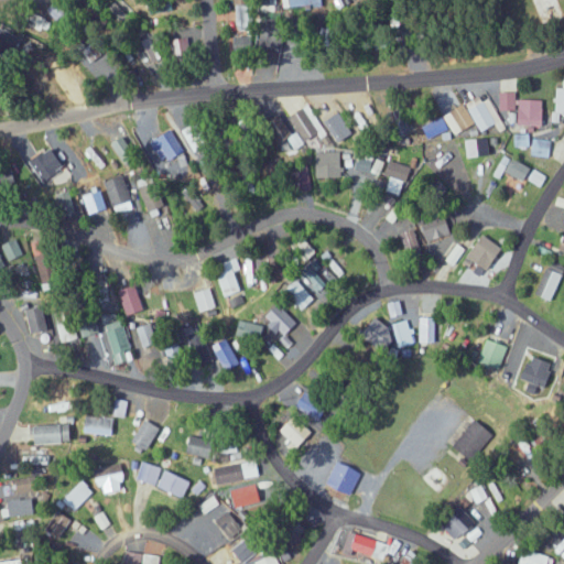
[(556,0),(535,0),(535,17),(552,17),(552,9),(556,9),(556,0)]
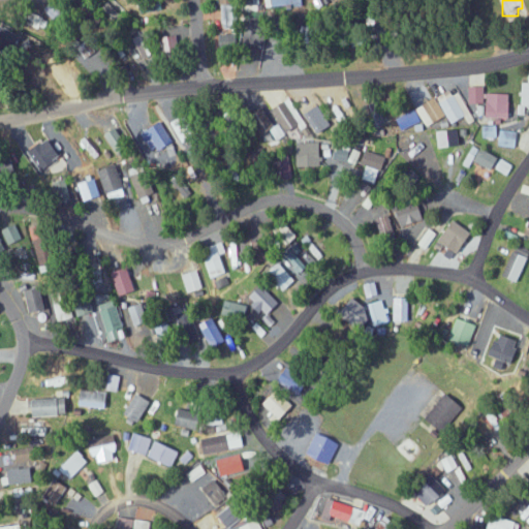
[(137,62),(153,55),(144,33),(128,40),(137,62)]
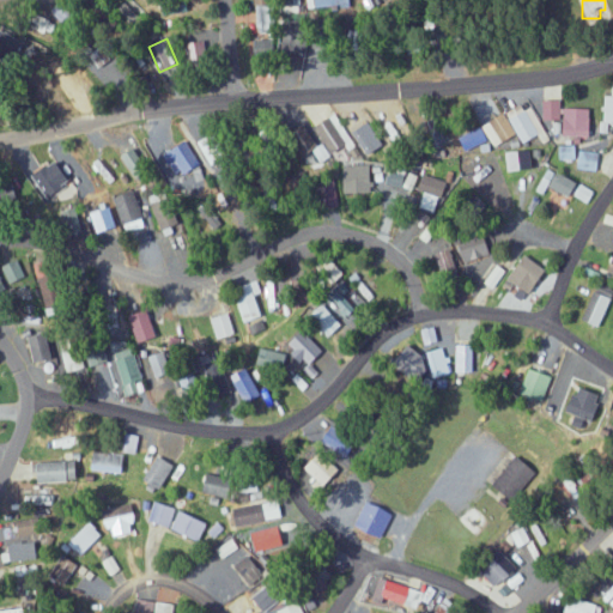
[(252,56),(274,56),(274,41),(252,40),(252,56)]
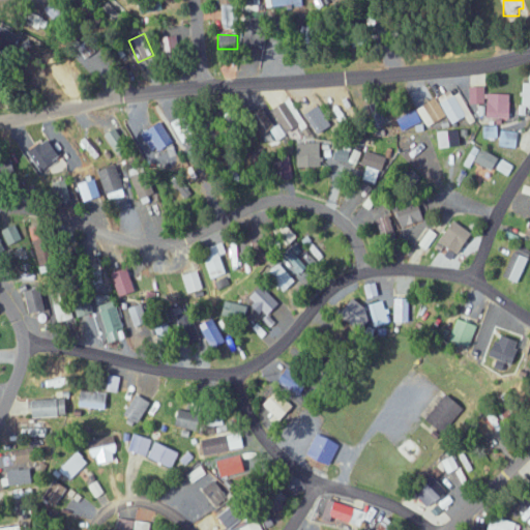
[(167,54),(181,53),(179,35),(166,36),(167,54)]
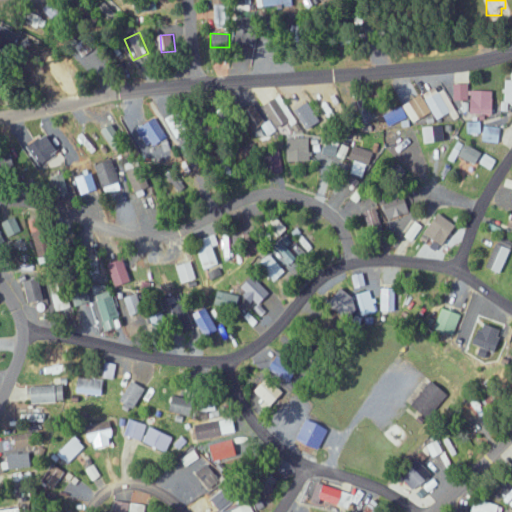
[(511,71),(511,79),(503,79),(503,102),(499,102),(499,110),(511,110),(511,102),(511,71)]
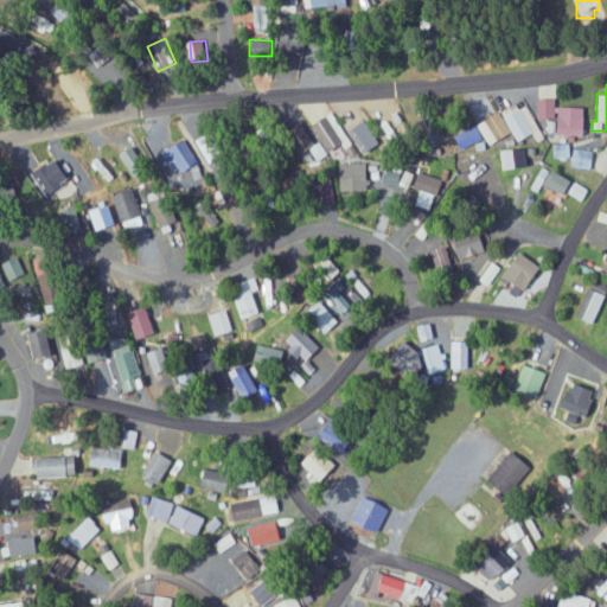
[(538,119),(554,119),(554,100),(538,100),(538,119)]
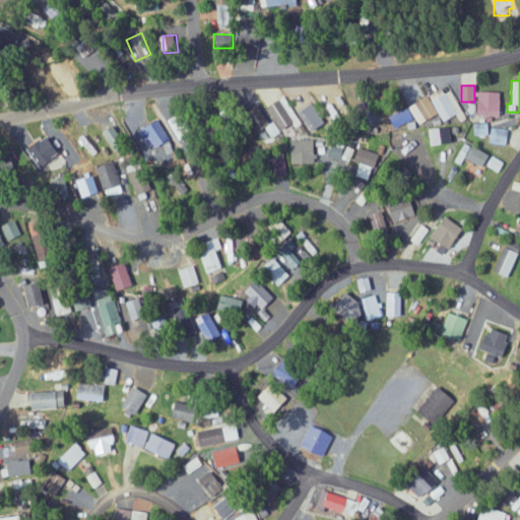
[(449,87),(431,95),(443,121),(460,113),(449,87)]
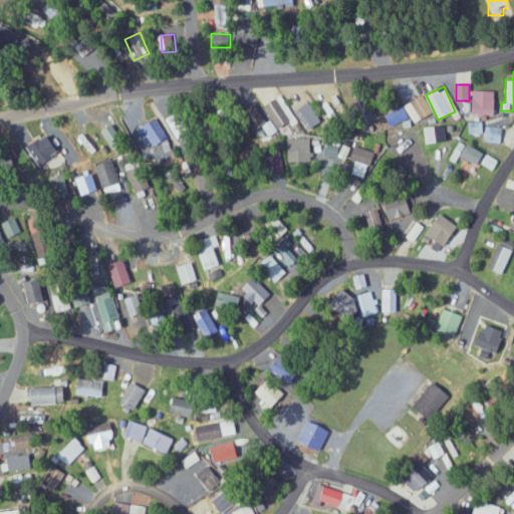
[(495,91),(473,90),(472,114),(495,114),(495,91)]
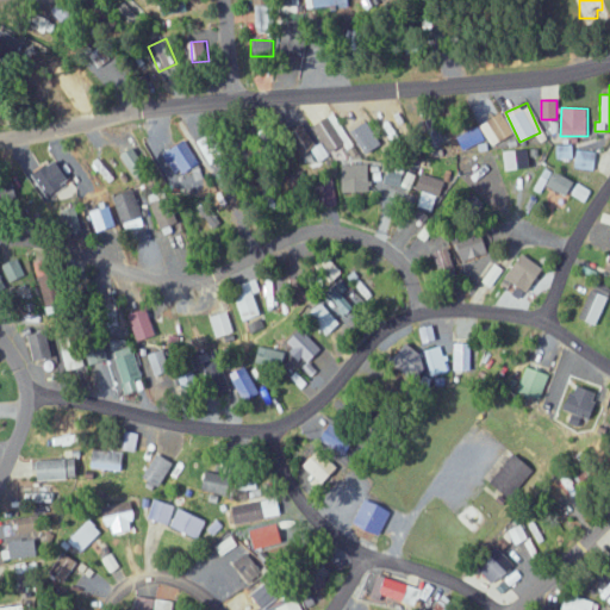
[(490,147),(514,132),(502,112),(478,125),(490,147)]
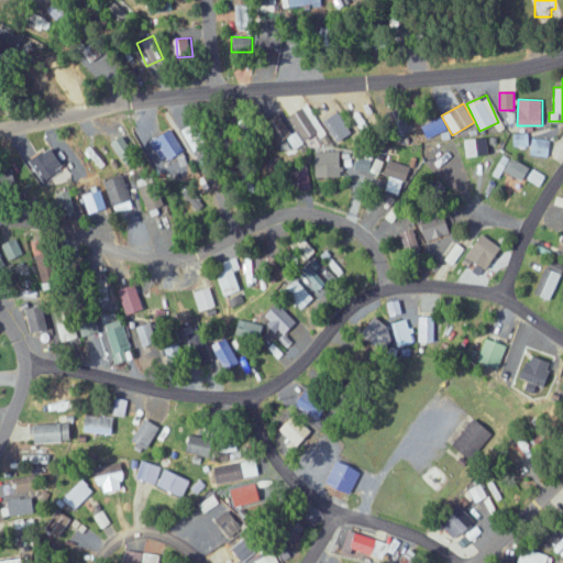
[(290,117),(306,142),(318,135),(326,147),(342,138),(332,120),(321,127),(309,106),(290,117)]
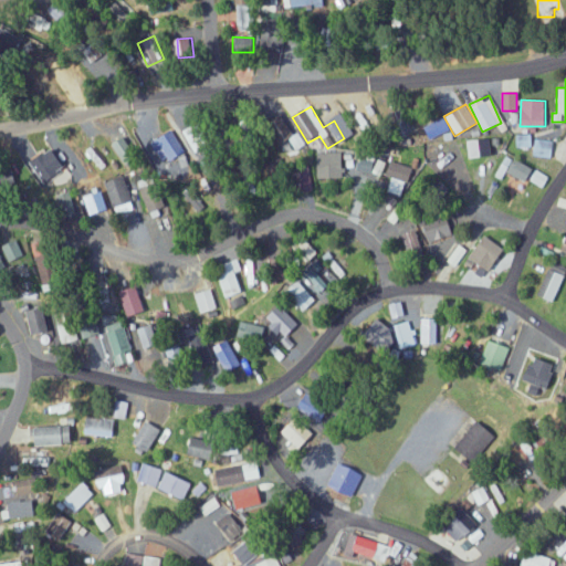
[(449,129),(443,117),(425,127),(430,138),(449,129)]
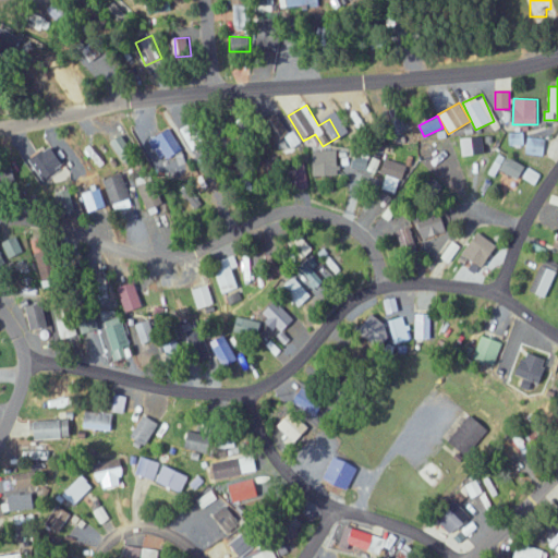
[(180,132),(192,147),(205,136),(192,121),(180,132)]
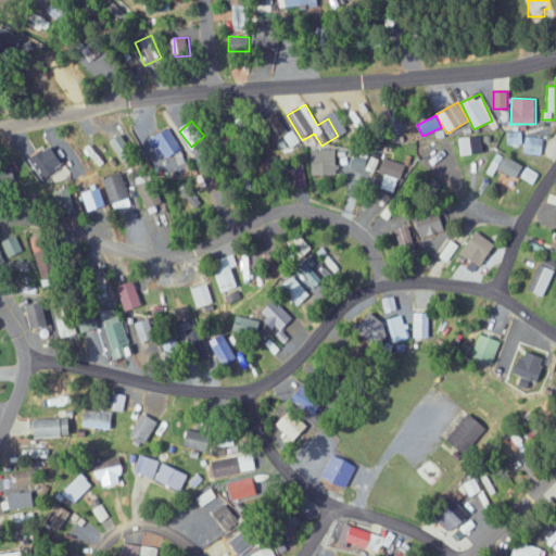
[(160,161),(180,151),(168,128),(148,139),(160,161)]
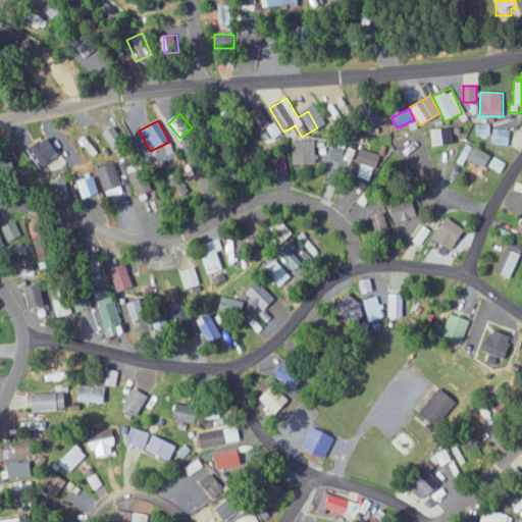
[(489,123),(473,124),(474,136),(489,135),(489,123)]
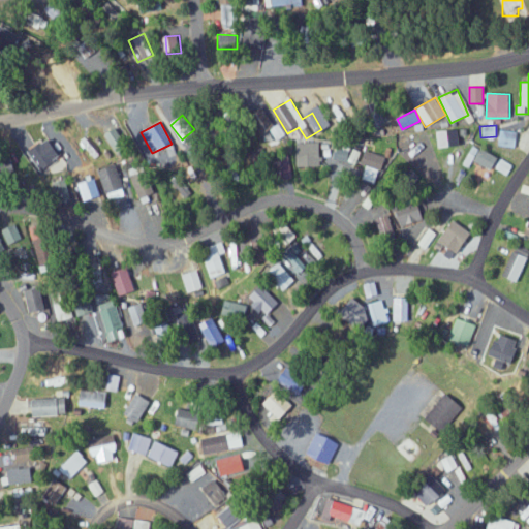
[(129,147),(116,128),(105,135),(119,154),(129,147)]
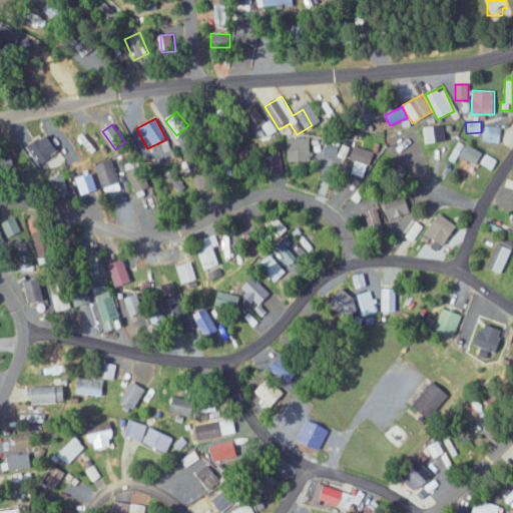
[(447,144),(445,125),(425,127),(427,147),(447,144)]
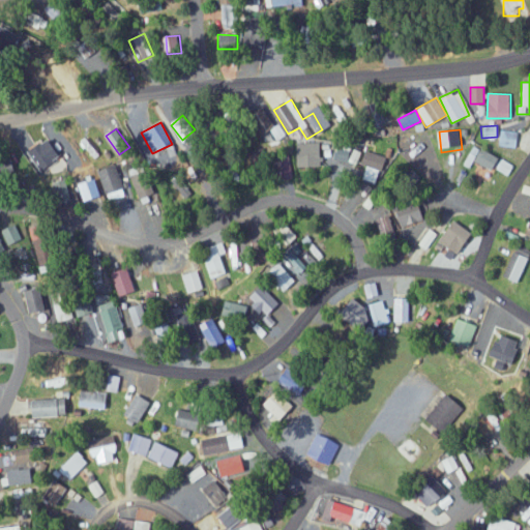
[(499,146),(518,147),(518,131),(500,130),(499,146)]
